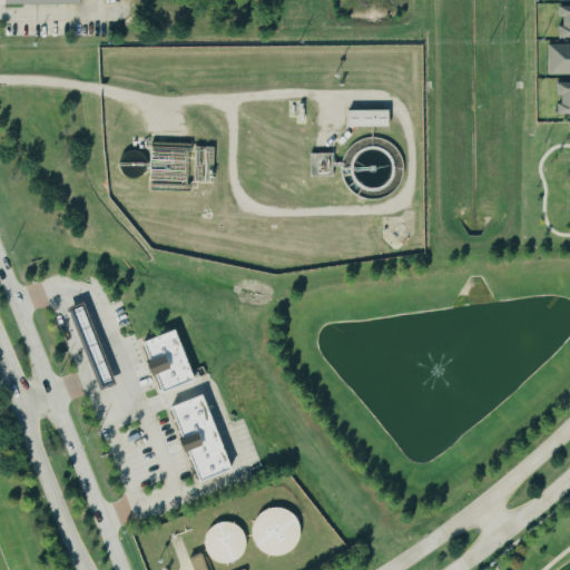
[(569,37),(569,6),(552,6),(552,37),(569,37)]
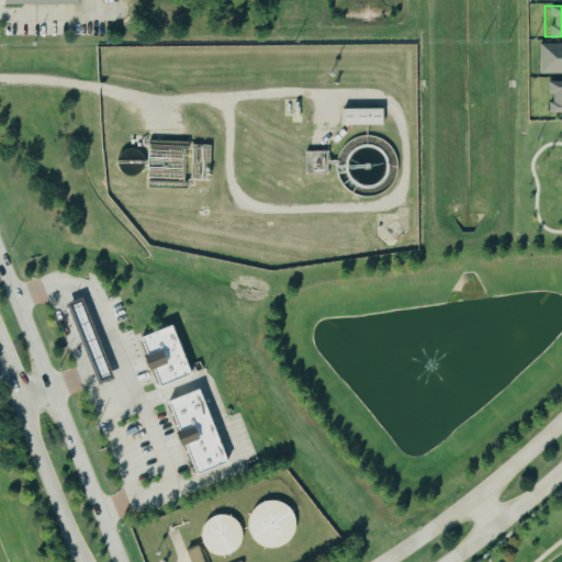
[(561,72),(561,43),(537,44),(538,74),(561,72)]
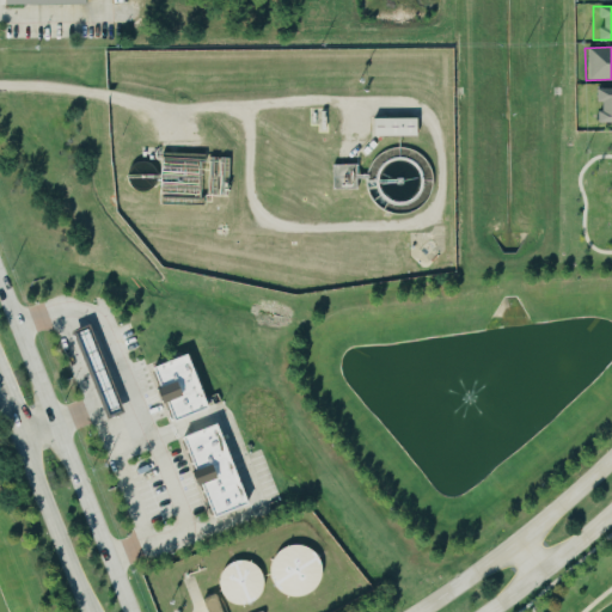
[(611,122),(597,122),(597,112),(600,112),(600,102),(597,102),(597,89),(611,89),(611,122)]
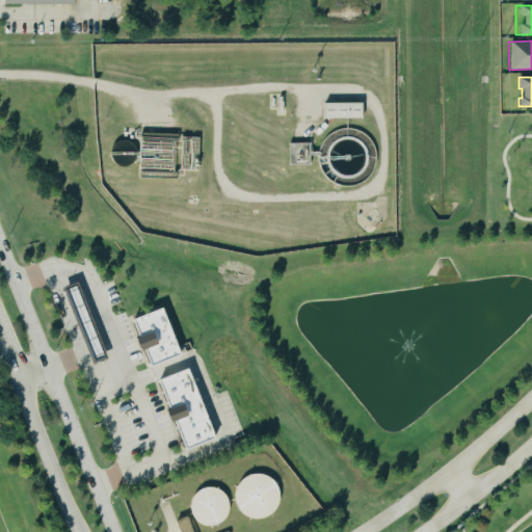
[(326,104),(361,103),(361,117),(326,118),(326,104)]
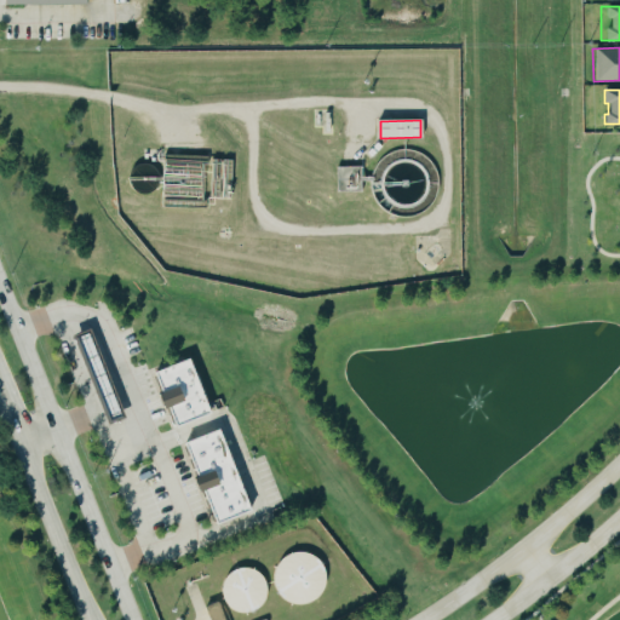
[(337,167),(360,167),(360,190),(337,190),(337,167)]
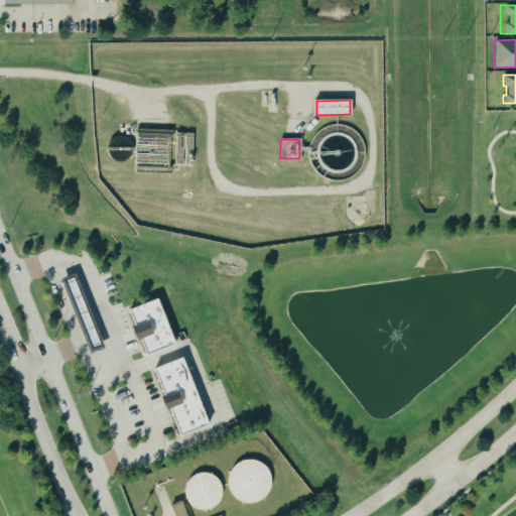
[(75,273),(104,348),(90,353),(60,279),(75,273)]
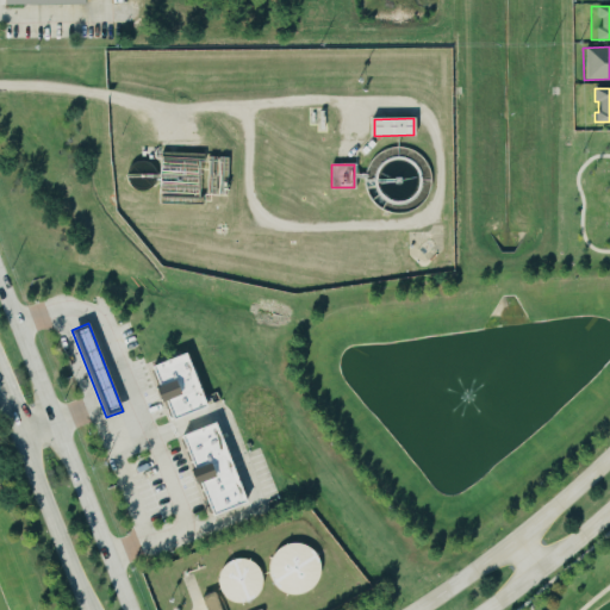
[(172,419),(151,366),(185,354),(205,406),(172,419)]
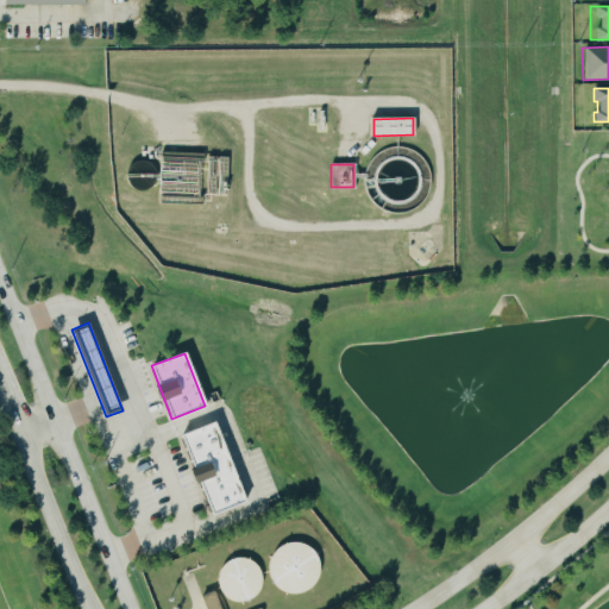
[(213,516),(181,434),(214,422),(245,503),(213,516)]
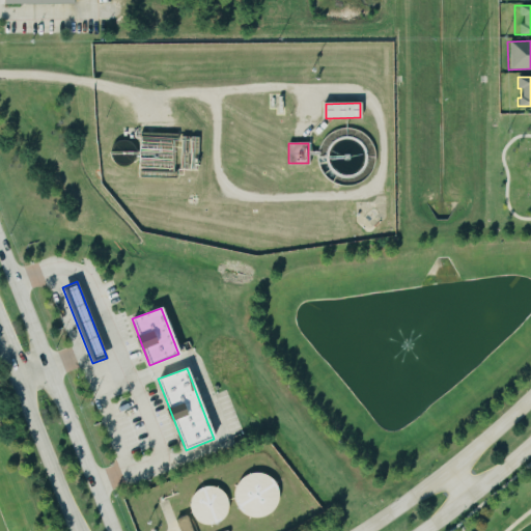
[(244,476),(241,479),(238,482),(235,486),(234,491),(234,495),(234,499),(235,503),(239,507),(241,510),(244,513),(248,515),(252,516),(256,516),(260,516),(264,514),(269,512),(272,510),(275,506),(277,503),(278,499),(278,494),(278,490),(276,485),(274,482),(272,479),(269,476),(264,474),(260,473),(256,473),(252,473),(248,474),(244,476)]
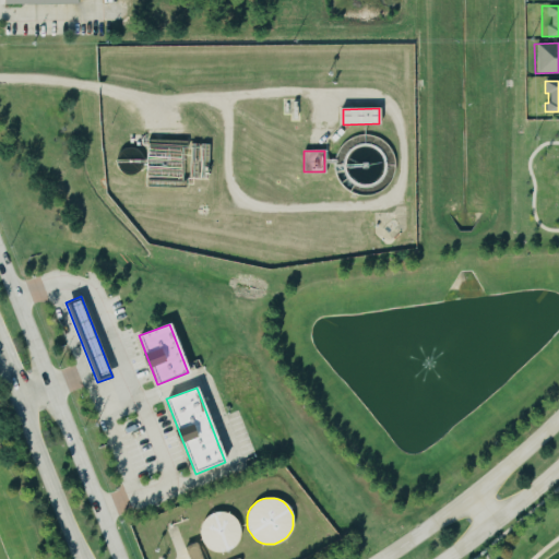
[(214,513),(210,515),(206,518),(203,522),(201,525),(201,530),(201,534),(201,538),(203,543),(206,546),(210,549),(213,550),(217,551),(222,551),(226,551),(230,549),(234,546),(237,543),(239,539),(240,535),(240,530),(239,526),(237,522),(234,519),(230,515),(227,513),(223,512),(218,512),(214,513)]
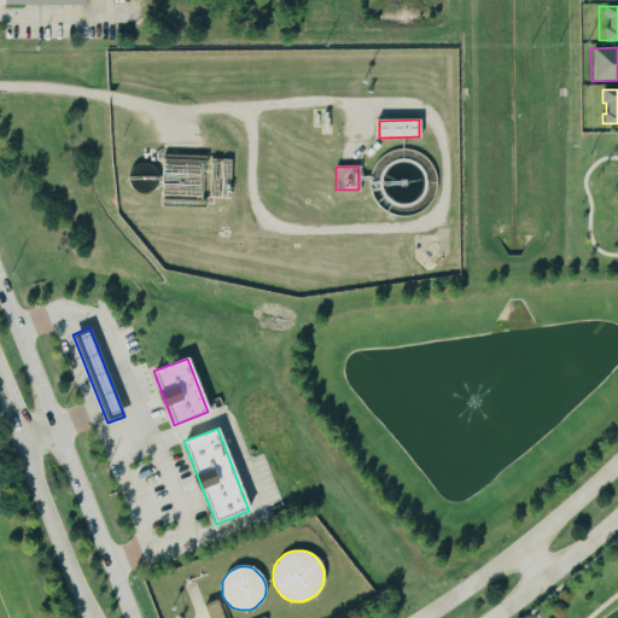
[(222,617),(208,617),(203,605),(216,600),(222,617)]
